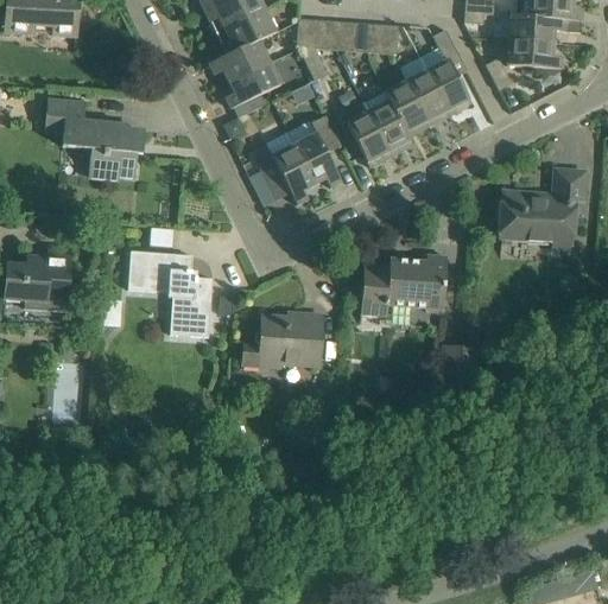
[(52,25),(51,33),(75,35),(77,0),(5,0),(6,5),(5,31),(33,33),(35,24),(52,25)]
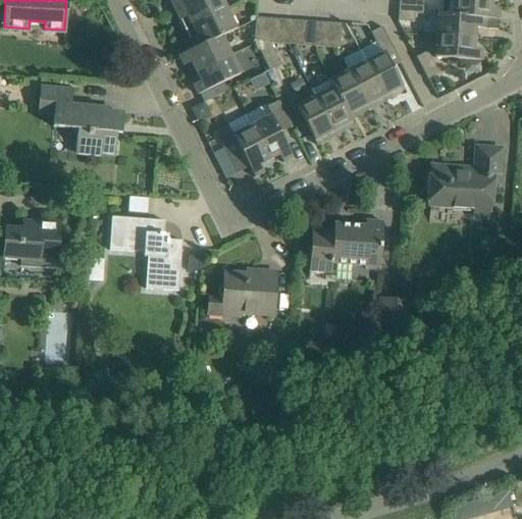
[(171,0),(175,9),(194,0),(171,0)]
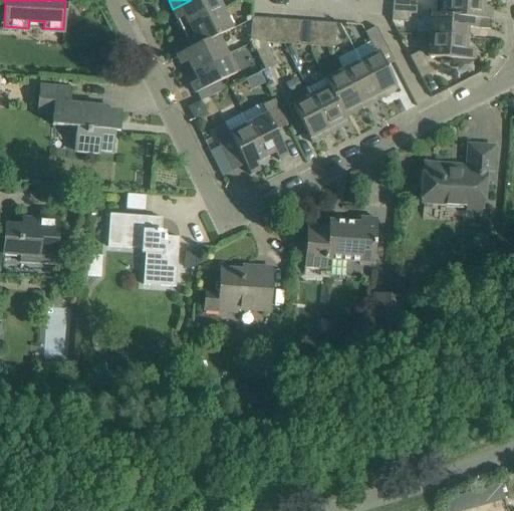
[(184,14),(189,24),(224,7),(221,0),(191,0),(173,9),(177,18),(184,14)]
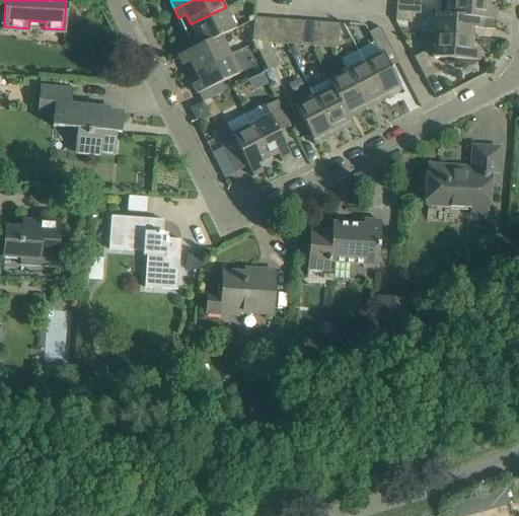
[(397,10),(413,11),(421,11),(422,0),(397,0),(397,10)]
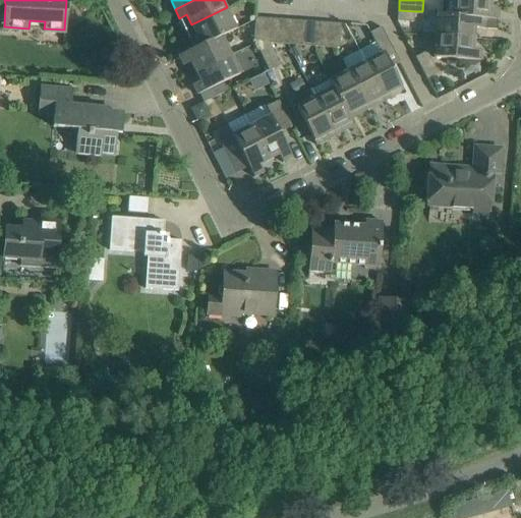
[(489,6),(490,0),(442,0),(442,12),(451,13),(451,14),(483,16),(497,17),(498,17),(499,6),(489,6)]
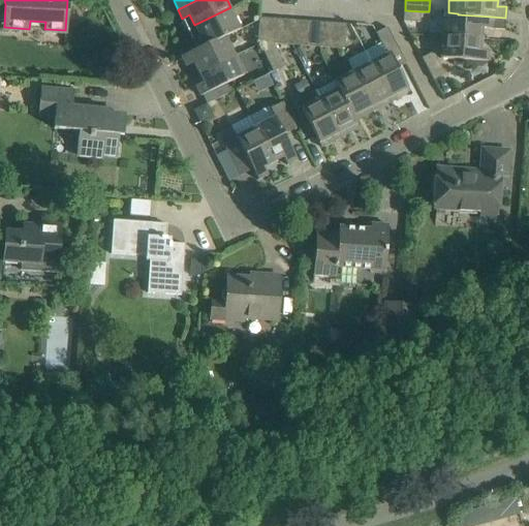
[(225,33),(225,34),(240,28),(230,7),(194,25),(199,34),(191,38),(195,48),(196,48),(225,33)]
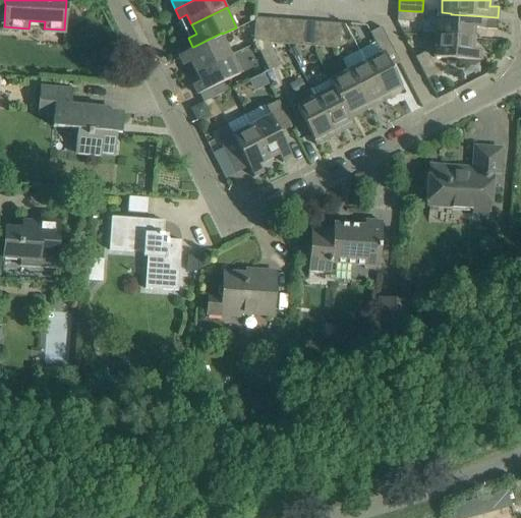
[(414,11),(399,10),(398,18),(413,19),(414,11)]
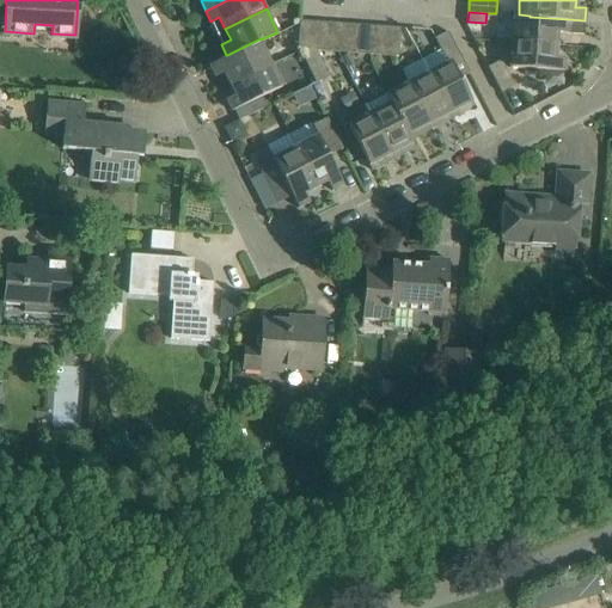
[(582,32),(583,20),(568,19),(530,17),(530,16),(519,14),(513,14),(510,41),(556,43),(557,30),(582,32)]
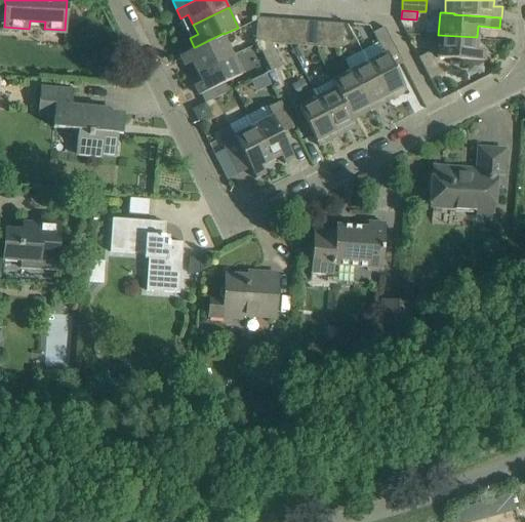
[(269,41),(270,16),(257,15),(255,39),(257,40),(269,41)]
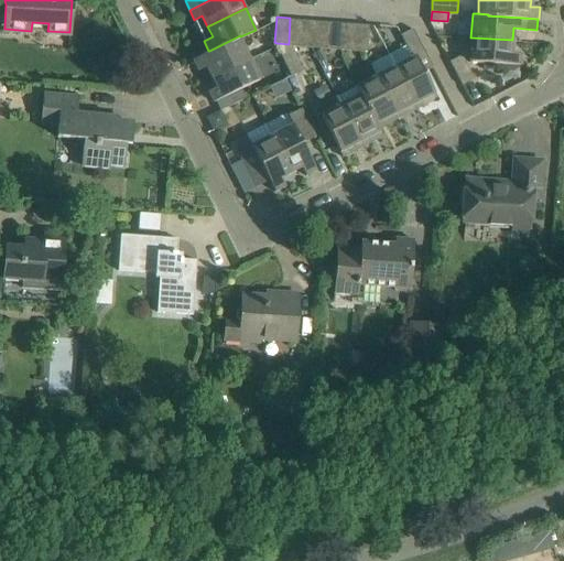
[(289,44),(293,44),(302,45),(303,19),(290,18),(289,44)]
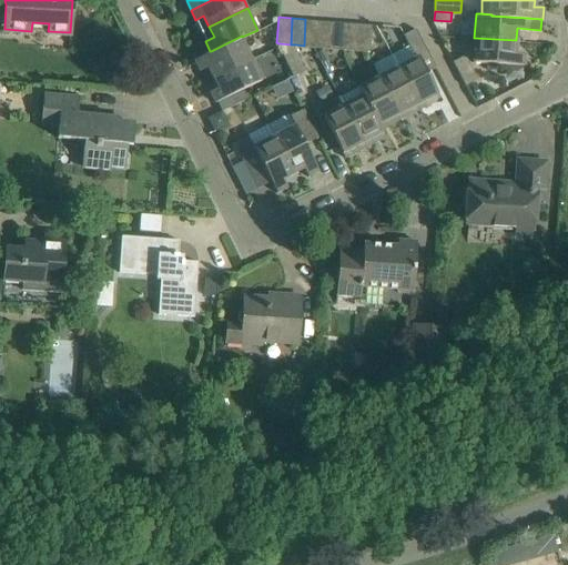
[(304,46),(317,46),(320,20),(305,19),(304,46)]
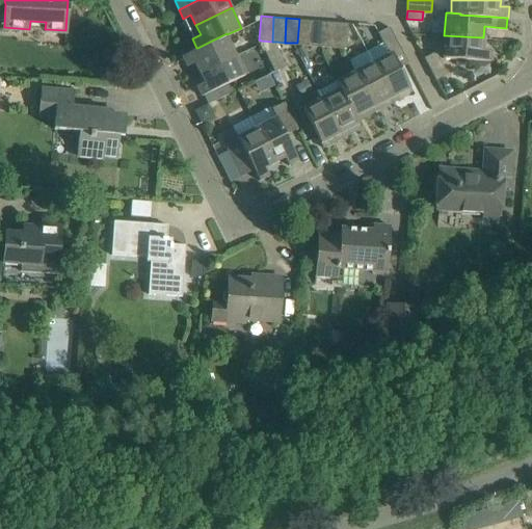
[(297,43),(309,44),(311,20),(299,19),(297,43)]
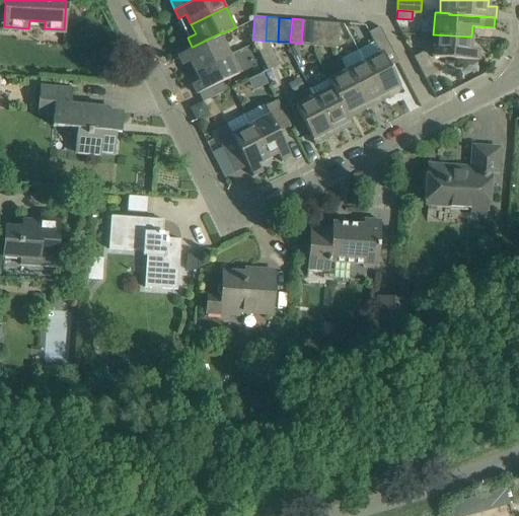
[(303,19),(301,43),(313,44),(315,20),(303,19)]
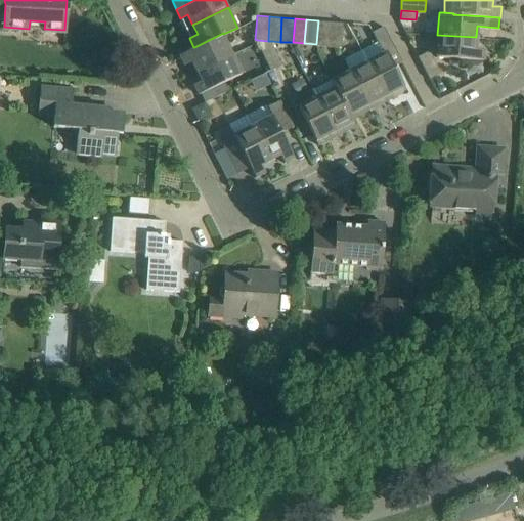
[(316,44),(329,45),(331,22),(318,20),(316,44)]
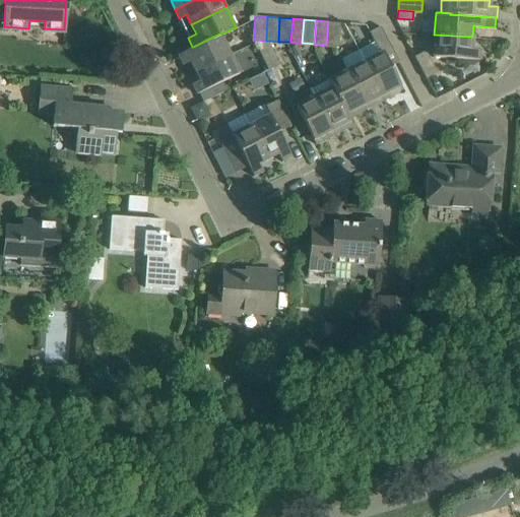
[(340,22),(328,21),(326,45),(339,46),(340,22)]
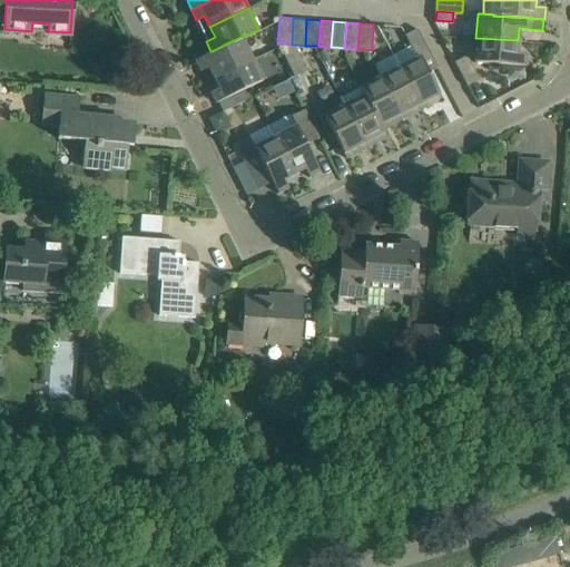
[(419,103),(421,108),(442,97),(428,70),(438,66),(428,46),(419,28),(405,35),(418,57),(400,66),(420,103),(419,103)]
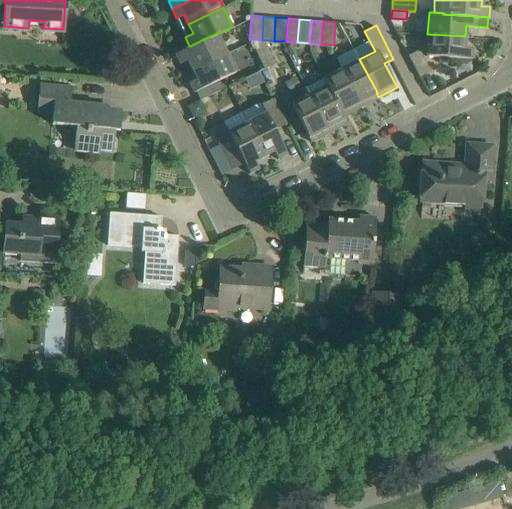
[(187,59),(192,68),(227,51),(218,33),(218,32),(190,46),(189,46),(175,53),(180,62),(187,59)]
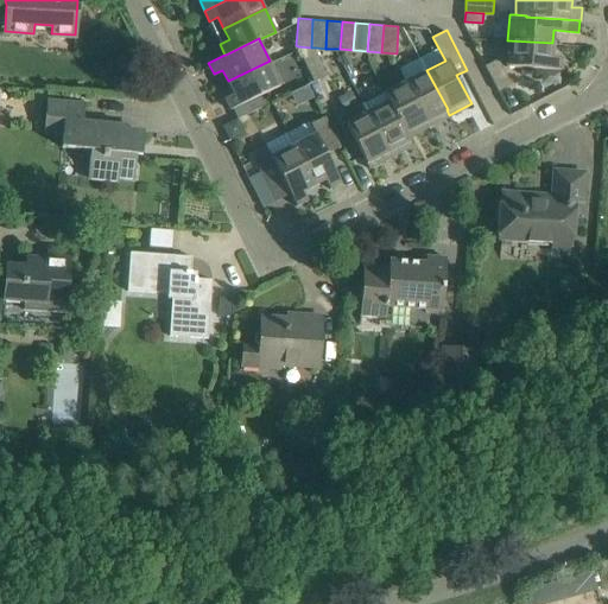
[(552,55),(552,43),(507,40),(506,64),(561,68),(562,56),(552,55)]
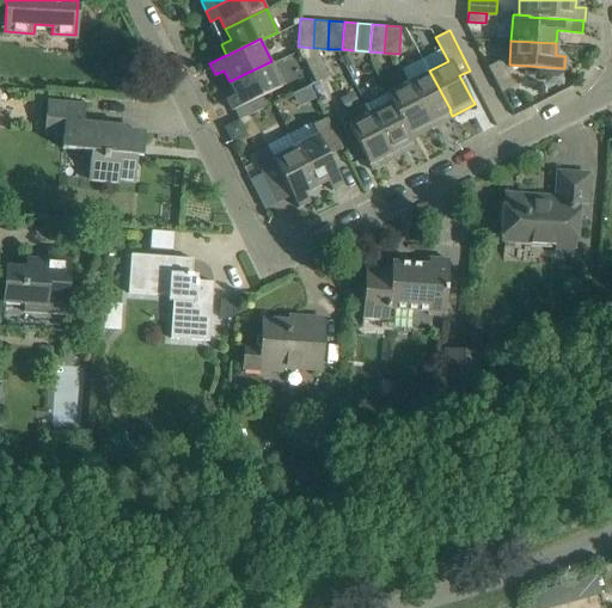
[(318,48),(313,48),(300,47),(311,67),(317,80),(330,74),(318,48)]
